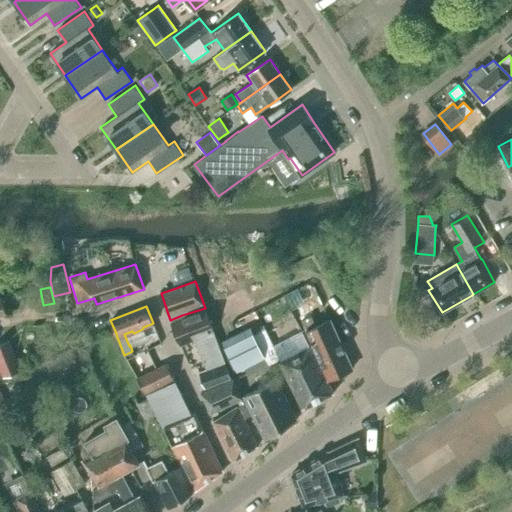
[(210,325),(208,317),(205,309),(172,322),(180,344),(195,339),(206,369),(199,372),(204,387),(230,377),(225,363),(213,332),(210,325)]
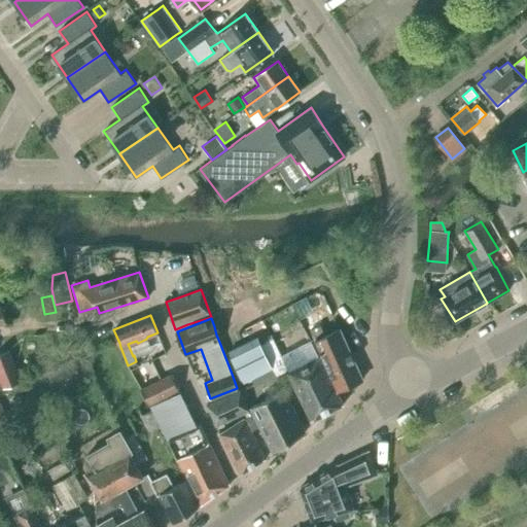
[(321,324),(311,329),(315,340),(338,390),(362,379),(350,350),(340,328),(325,335),(321,324)]
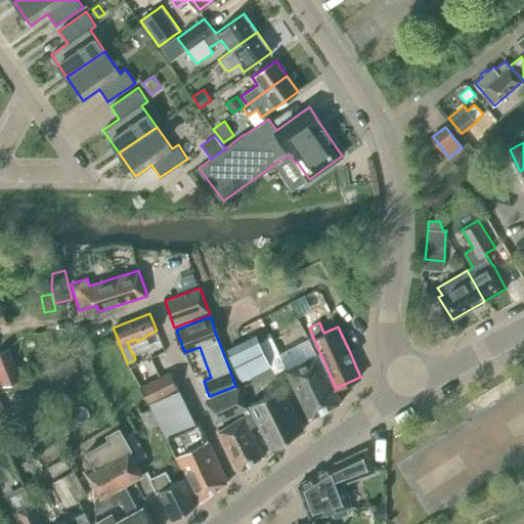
[(243,380),(271,365),(255,335),(226,348),(243,380)]
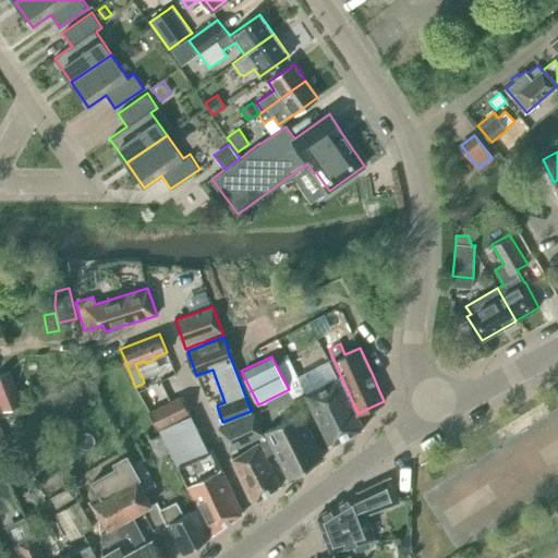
[(329,361),(298,377),(306,393),(313,390),(327,384),(338,378),(329,361)]
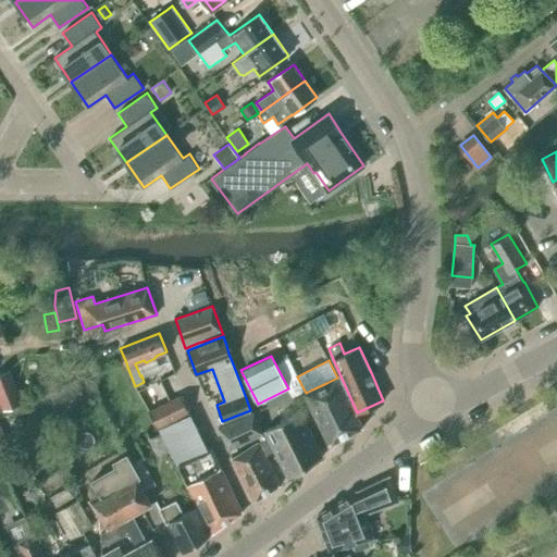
[(0,373),(0,403),(1,404),(4,411),(23,404),(11,370),(0,373)]
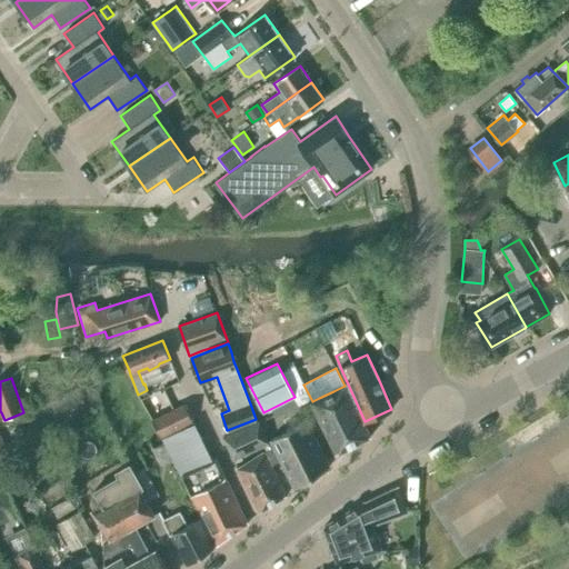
[(337,453),(371,436),(346,385),(345,386),(333,391),(319,398),(312,401),(311,402),(327,432),(337,453)]
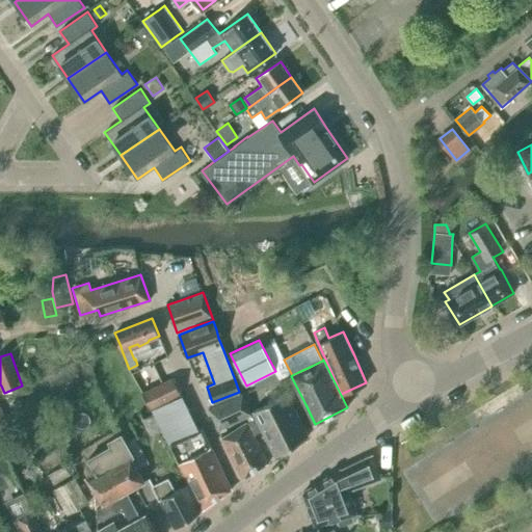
[(151,408),(181,394),(174,377),(142,392),(151,408)]
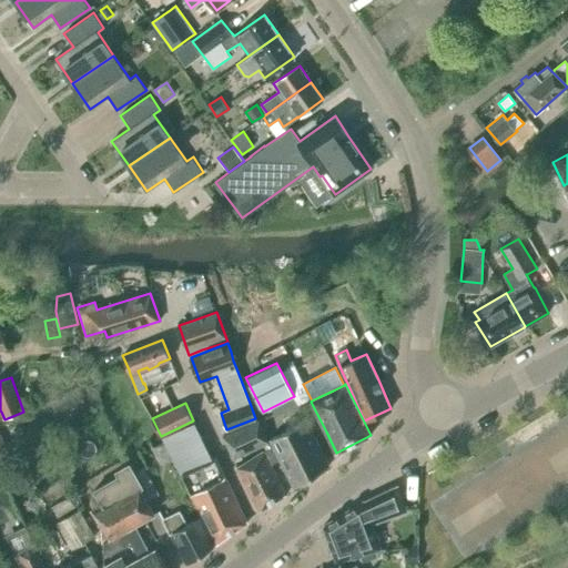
[(269,442),(263,428),(260,419),(244,426),(223,435),(233,458),(235,462),(242,458),(241,454),(269,442)]
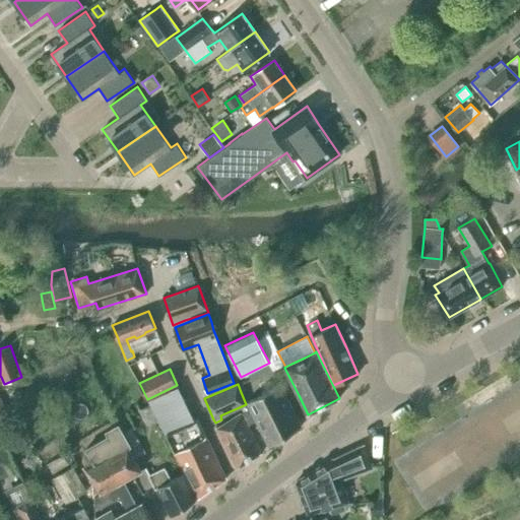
[(302,426),(281,385),(248,401),(248,403),(251,408),(258,424),(269,446),(302,426)]
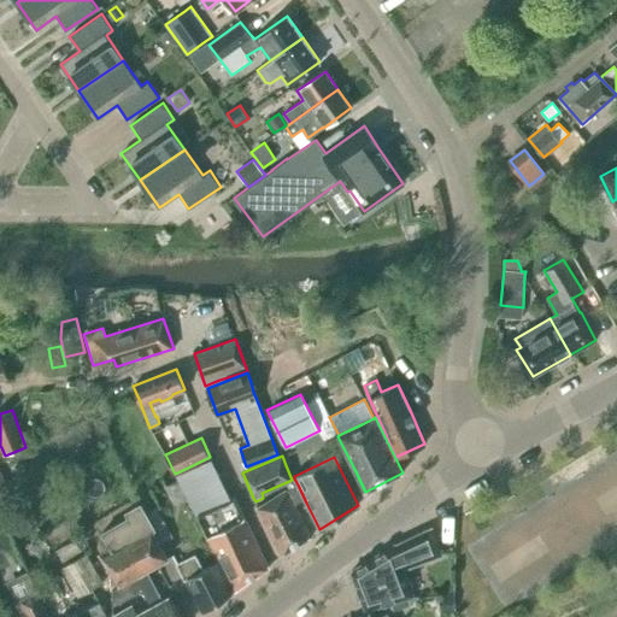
[(251,530),(234,497),(230,498),(211,458),(177,475),(197,516),(212,546),(235,589),(268,568),(251,530)]
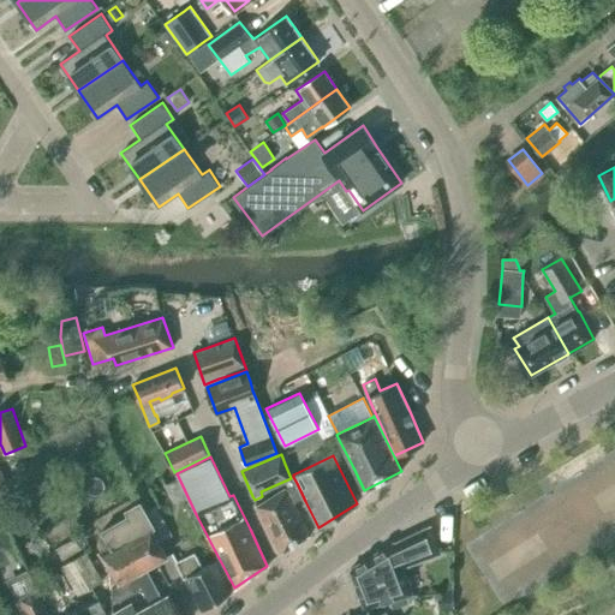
[(0,500),(24,489),(16,472),(6,477),(0,465),(0,500)]
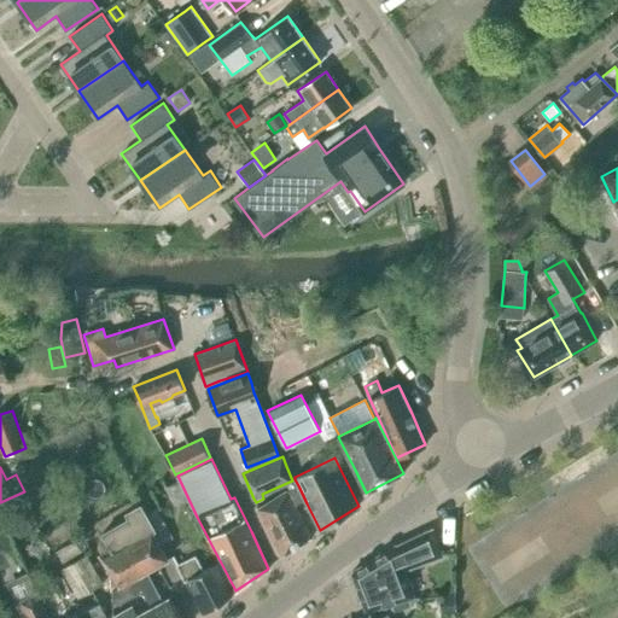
[(617,530),(590,482),(483,543),(512,594),(617,534),(617,530)]
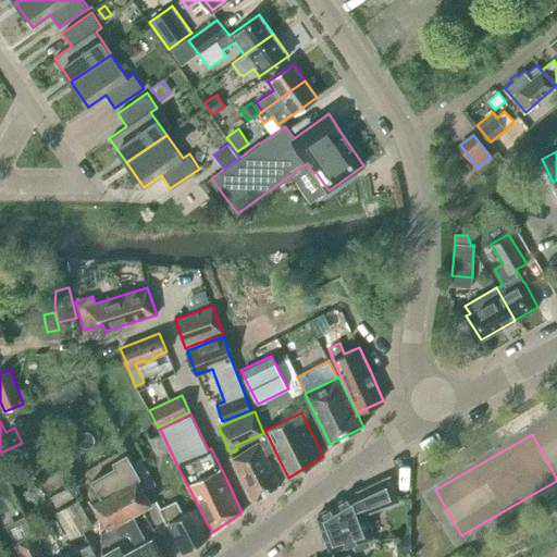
[(254,445),(233,458),(254,502),(281,484),(262,450),(258,443),(254,445)]
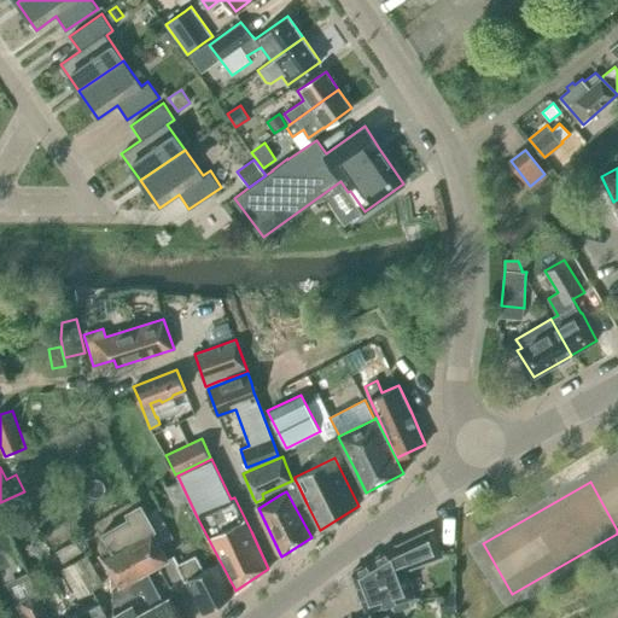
[(147,571),(153,567),(157,566),(159,564),(168,559),(161,546),(149,524),(151,523),(146,513),(141,505),(122,514),(126,520),(103,534),(114,552),(103,558),(120,587),(122,586),(136,577),(147,571)]
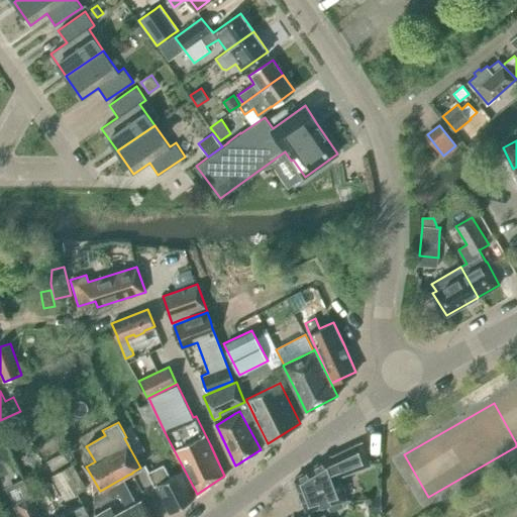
[(136,455),(144,450),(138,438),(130,425),(122,429),(126,437),(124,438),(134,456),(136,455)]
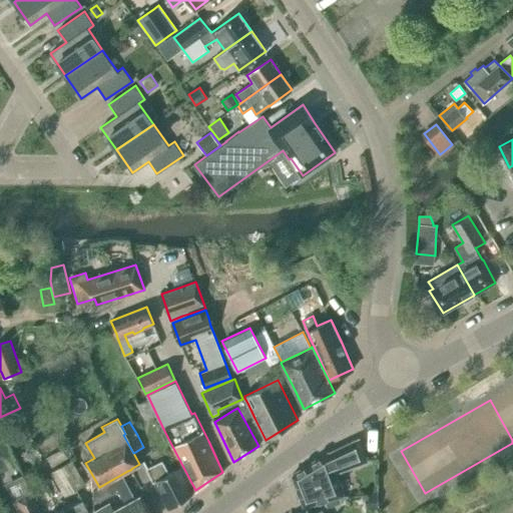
[(305,506),(343,495),(336,472),(368,461),(360,438),(329,453),(328,453),(293,474),(305,506)]
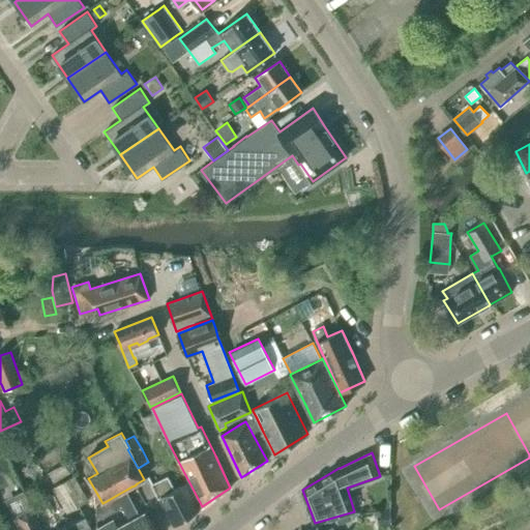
[(70,510),(88,500),(74,475),(56,486),(70,510)]
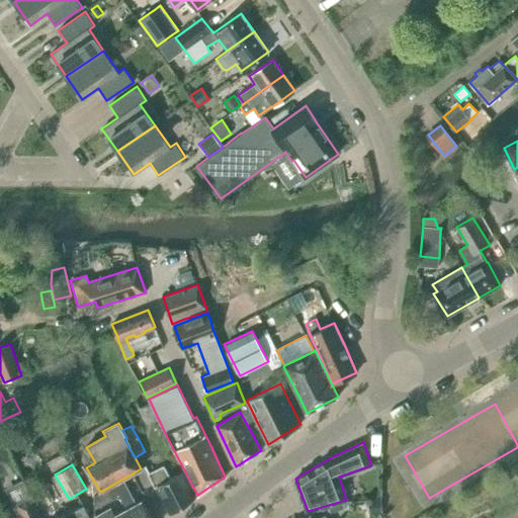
[(170,515),(196,497),(183,471),(170,479),(164,466),(149,473),(170,515)]
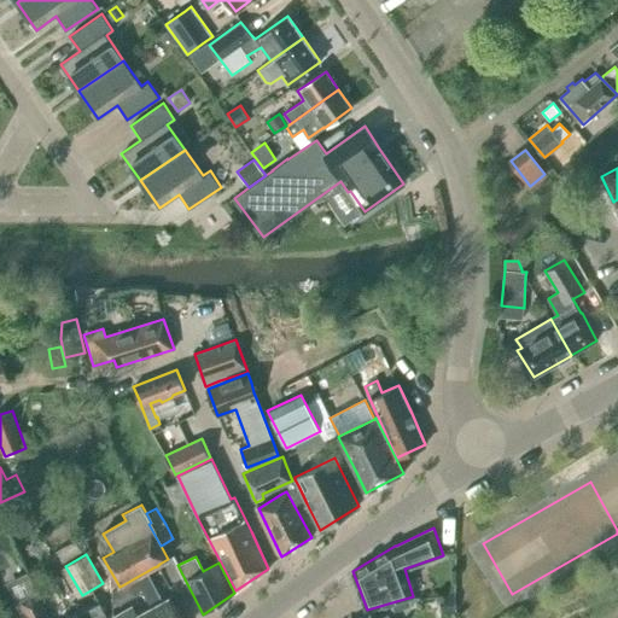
[(181,617),(169,598),(163,600),(147,571),(136,578),(152,607),(139,614),(133,605),(112,617),(181,617)]
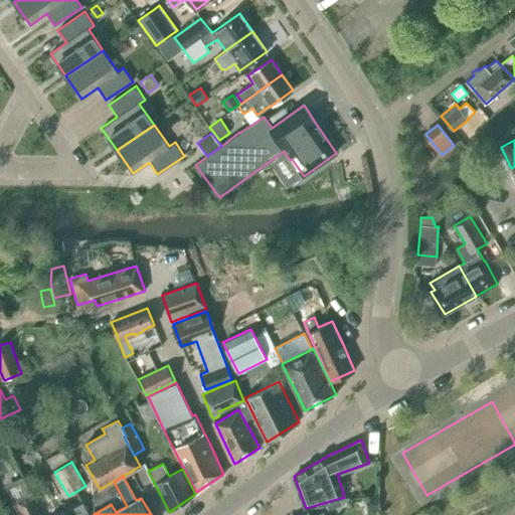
[(40,514),(31,495),(16,502),(22,514),(40,514)]
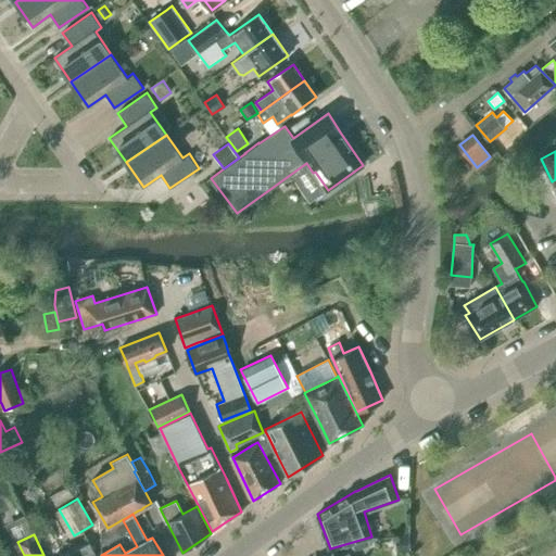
[(409,535),(395,536),(396,551),(411,550),(409,535)]
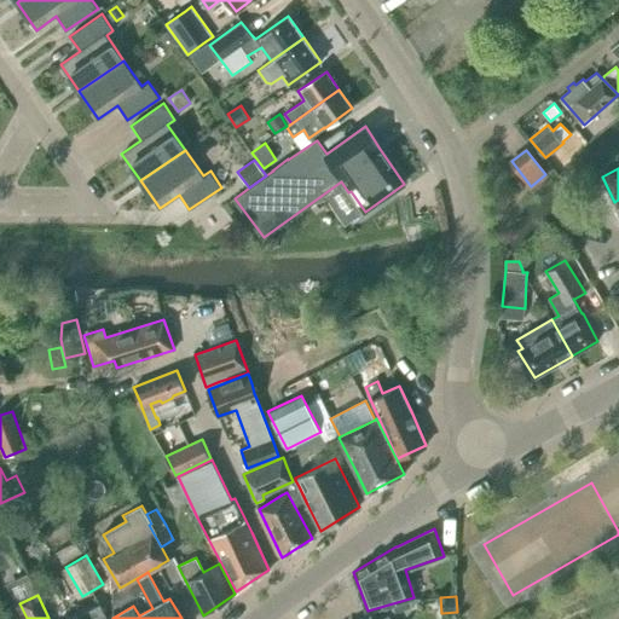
[(104,618),(106,618),(100,603),(70,618),(104,618)]
